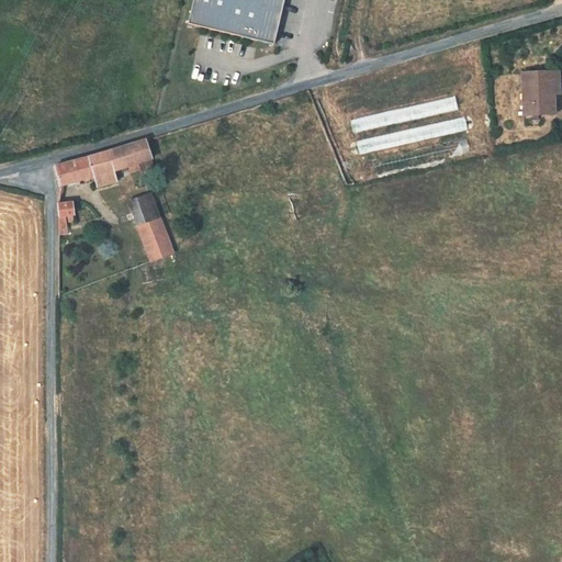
[(273,46),(283,0),(193,0),(188,25),(273,46)]
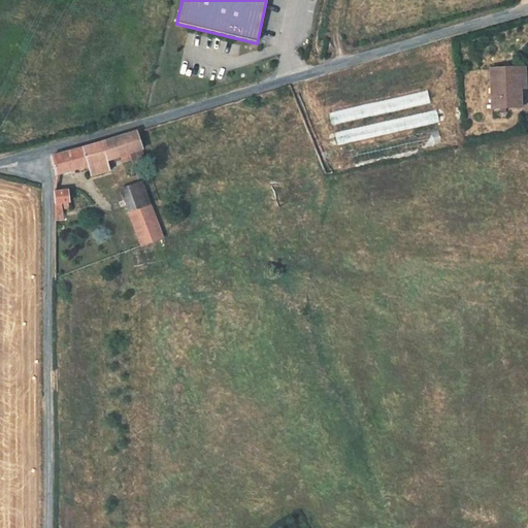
[(519,68),(490,69),(492,108),(521,107),(520,89),(519,68)]
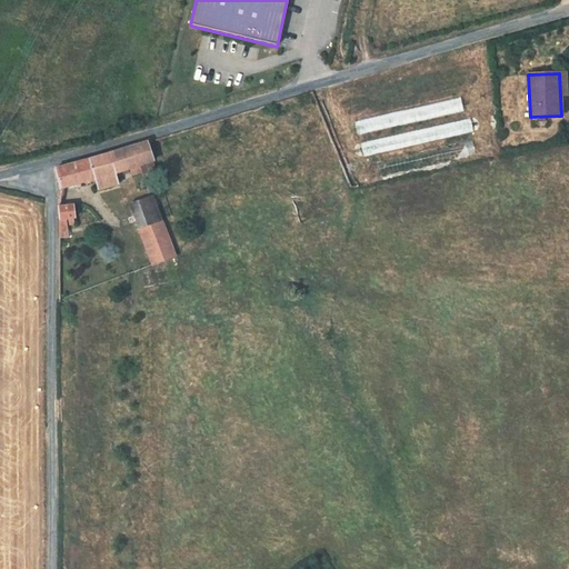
[(442,128),(429,129),(430,137),(472,133),(471,120),(442,123),(442,128)]
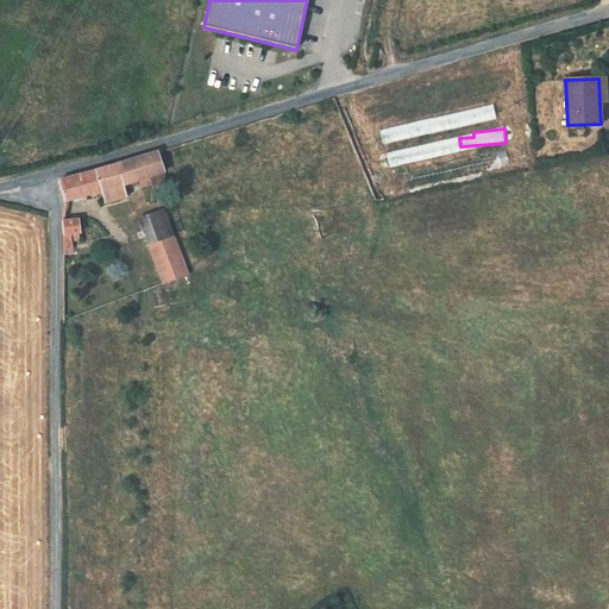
[(385,150),(388,164),(440,157),(439,144),(385,150)]
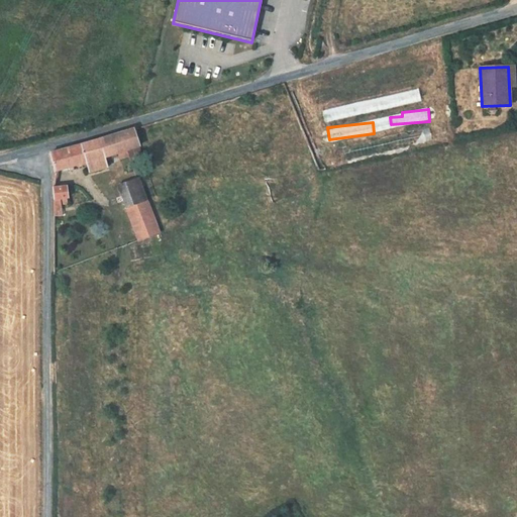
[(100,139),(50,153),(56,172),(69,168),(70,171),(74,170),(74,167),(86,163),(89,172),(108,167),(105,160),(108,159),(107,157),(118,152),(120,159),(129,157),(127,149),(139,146),(134,129),(100,139)]
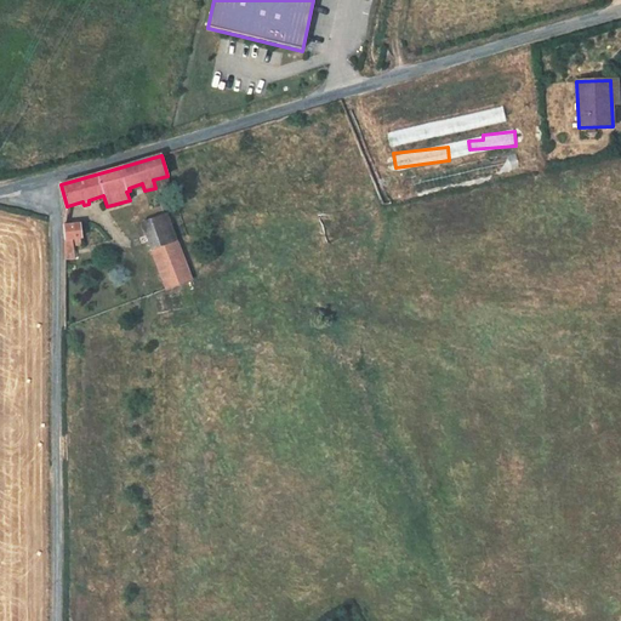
[(410,189),(518,171),(516,157),(408,174),(410,189)]
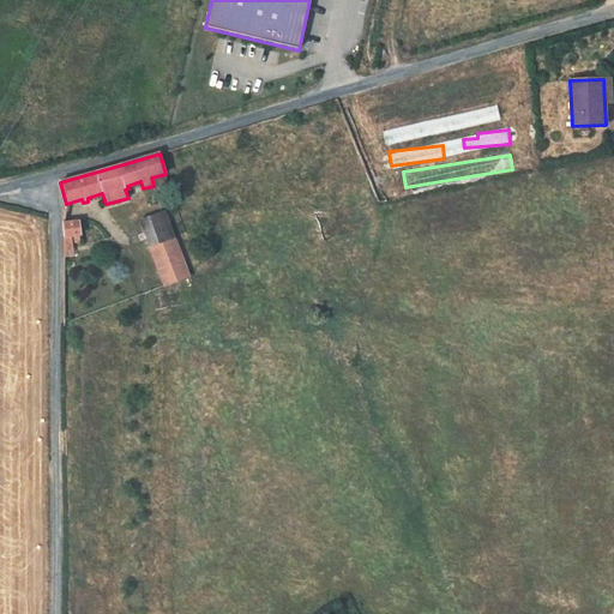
[(164,211),(140,221),(150,247),(174,239),(164,211)]
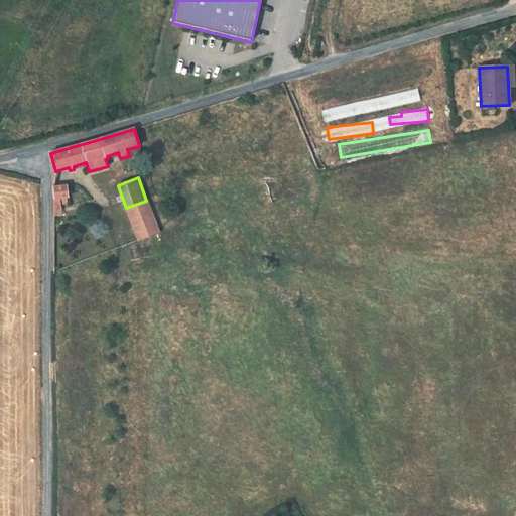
[(68,186),(52,187),(54,200),(53,216),(55,216),(62,215),(61,205),(68,204),(67,198),(69,198),(68,186)]
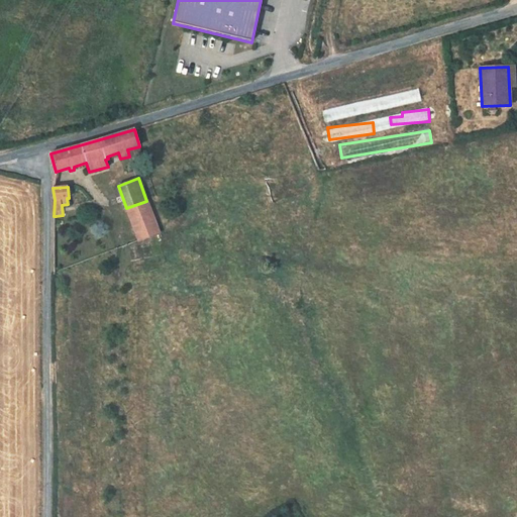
[(146,201),(126,208),(139,240),(151,235),(159,232),(150,209),(146,201)]
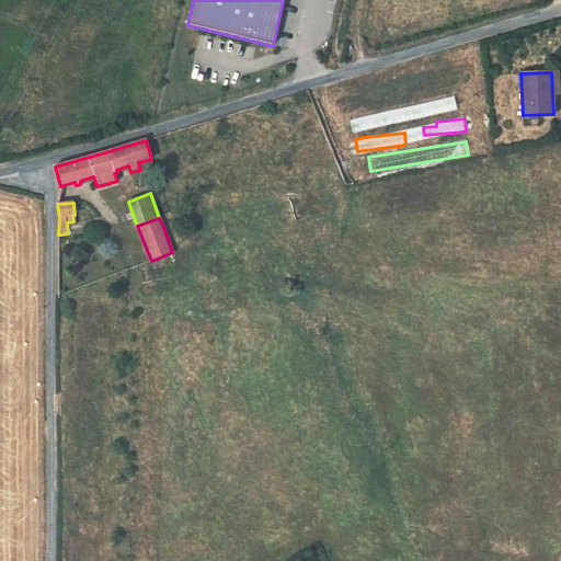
All buildings are outlined.
